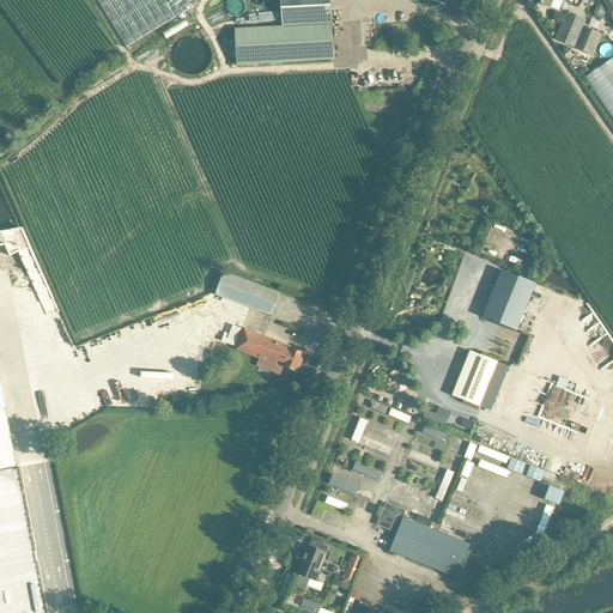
[(192,8),(187,0),(97,0),(127,48),(192,8)]
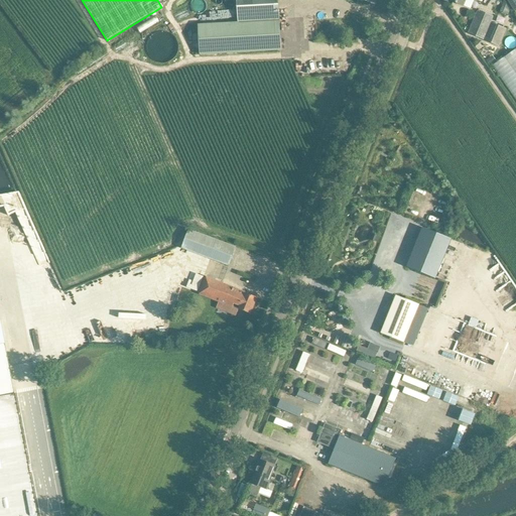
[(237,0),(239,21),(199,23),(199,34),(192,34),(194,41),(200,40),(200,55),(280,50),(278,0),(237,0)]
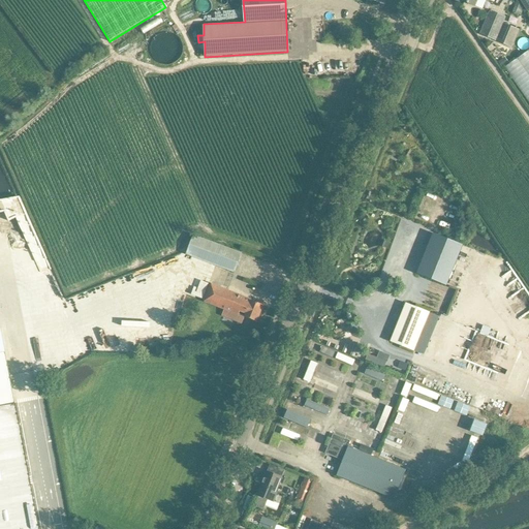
[(528,0),(520,0),(527,11),(528,9),(528,0)]
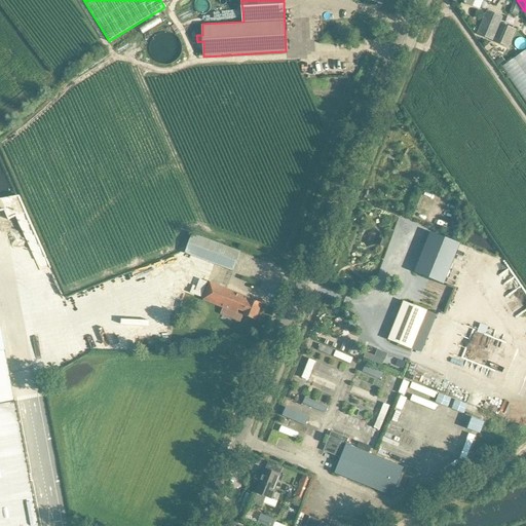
[(493,40),(509,46),(516,30),(499,23),(502,17),(487,11),(478,34),(493,40)]
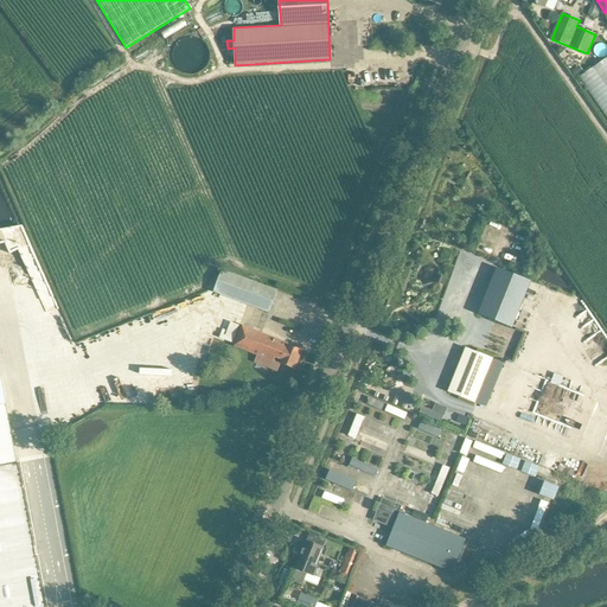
[(606,57),(579,77),(606,117),(606,57)]
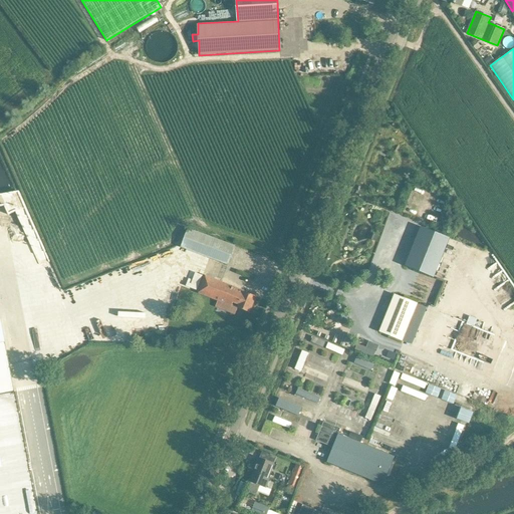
[(7,202),(0,203),(0,244),(14,242),(7,202)]
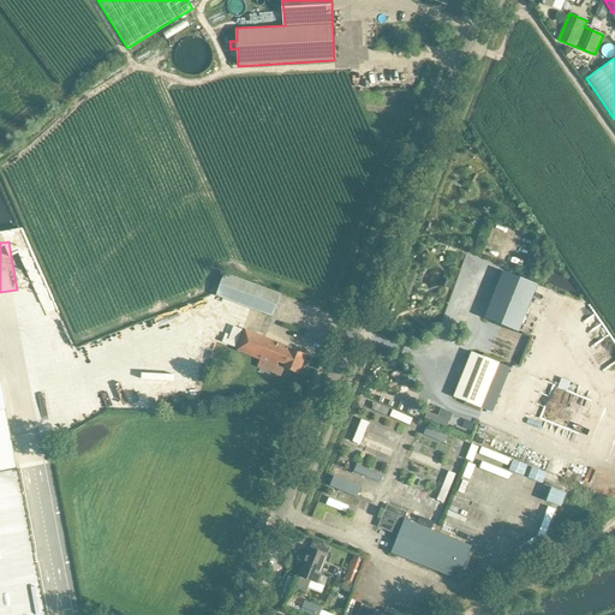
[(505,272),(485,318),(519,333),(538,285),(505,272)]
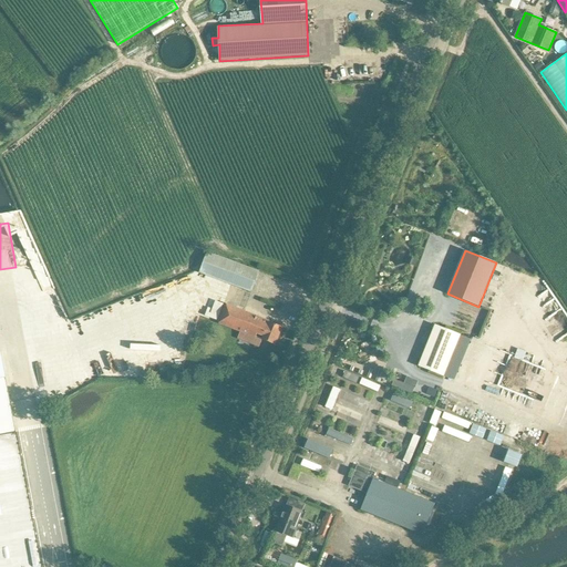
[(199,272),(241,288),(251,292),(259,271),(207,251),(199,272)]
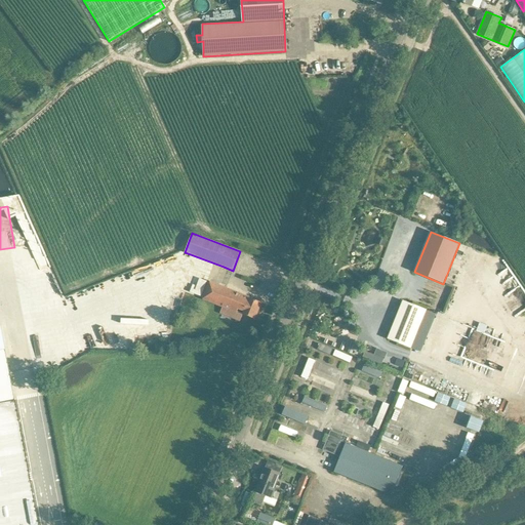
[(202,298),(223,307),(219,314),(240,322),(243,315),(254,319),(261,303),(209,282),(202,298)]
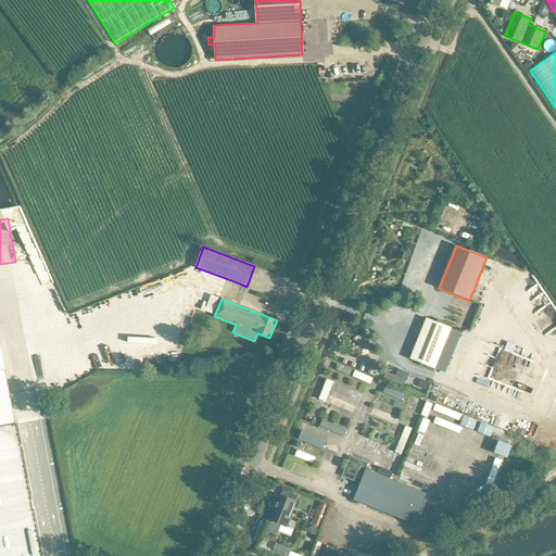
[(451,328),(427,318),(411,359),(434,369),(451,328)]
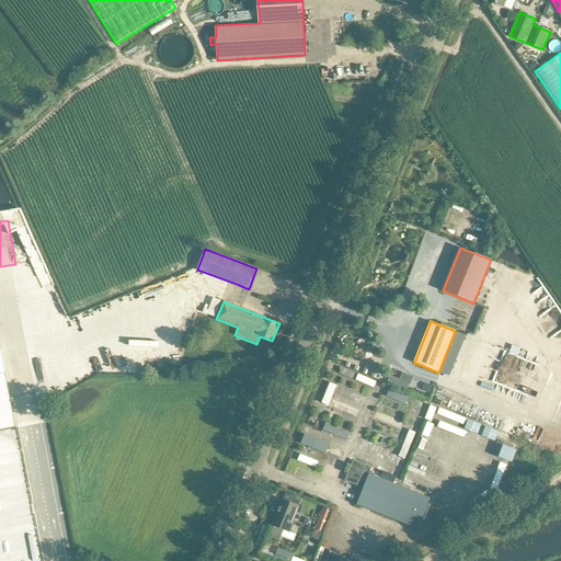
[(388,381),(408,390),(410,384),(390,376),(388,381)]
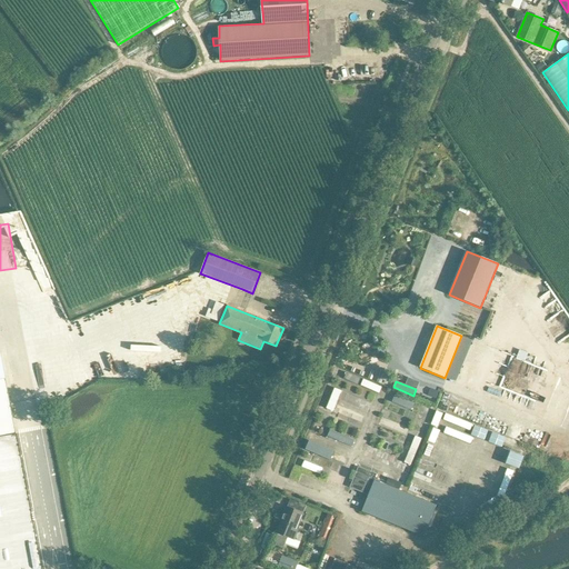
[(430,396),(437,399),(439,392),(432,389),(430,396)]
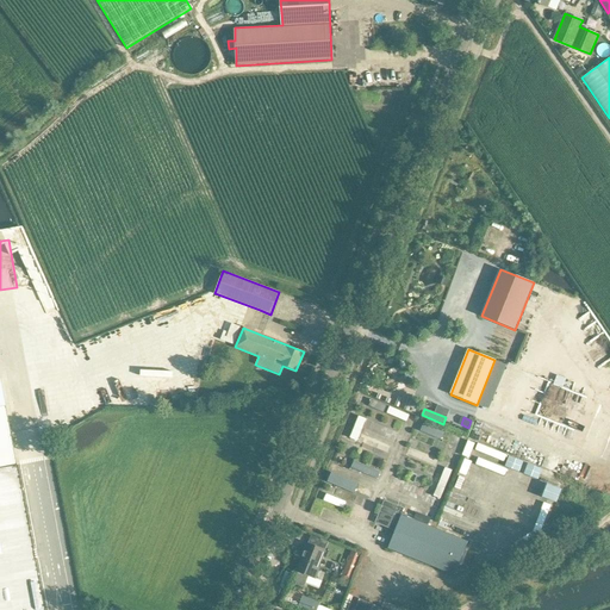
[(427,459),(431,452),(418,444),(415,452),(427,459)]
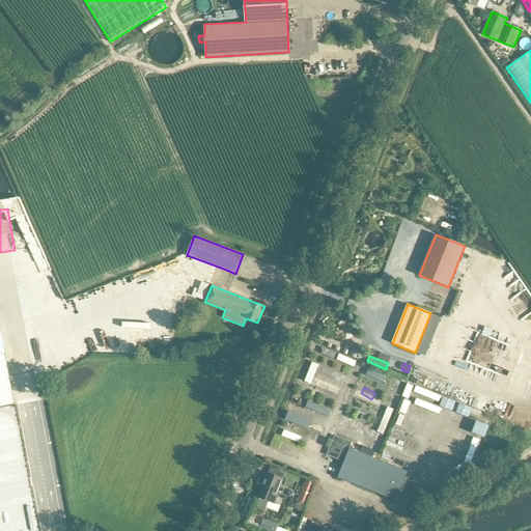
[(0,530),(37,530),(15,406),(0,408),(0,530)]
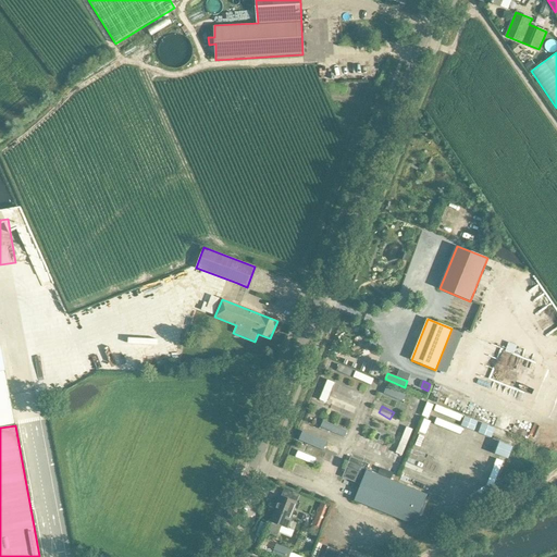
[(321,433),(311,453),(323,458),(326,450),(337,456),(344,444),(321,433)]
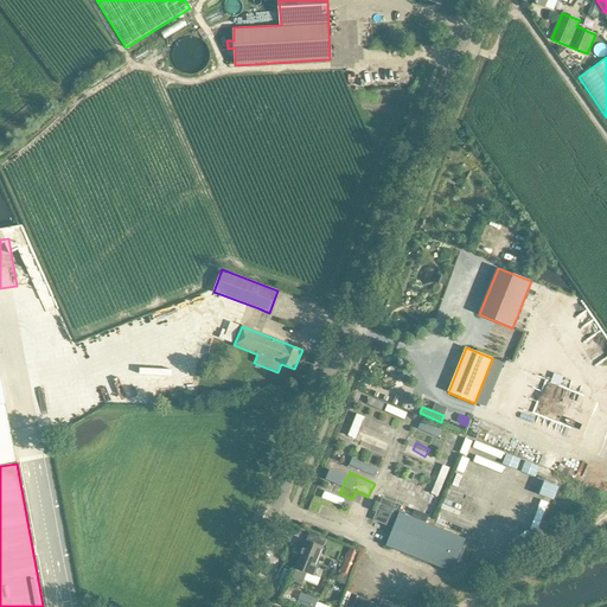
[(374,521),(387,525),(394,529),(387,547),(452,573),(465,540),(400,513),(402,506),(382,498),(374,521)]
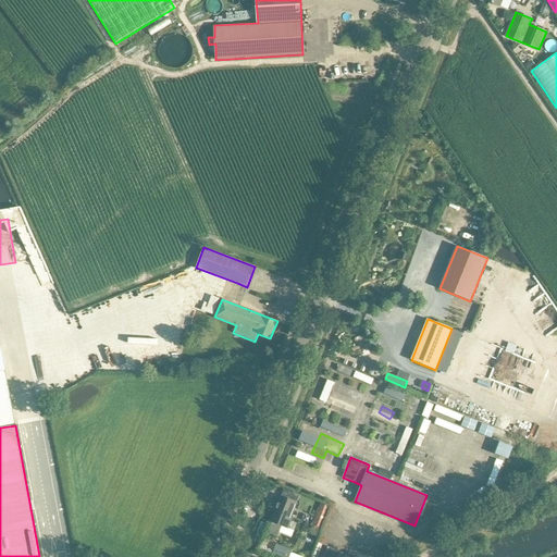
[(272,522),(270,529),(270,530),(270,531),(270,532),(271,533),(272,534),(274,535),(275,535),(276,534),(277,534),(279,533),(280,532),(282,525),(286,528),(297,503),(280,496),(276,504),(279,505),(271,521),(272,522)]
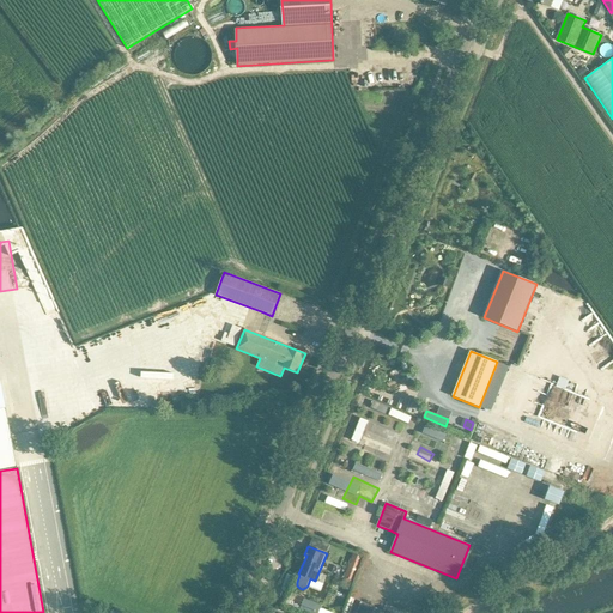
[(363,558),(354,554),(347,574),(356,576),(363,558)]
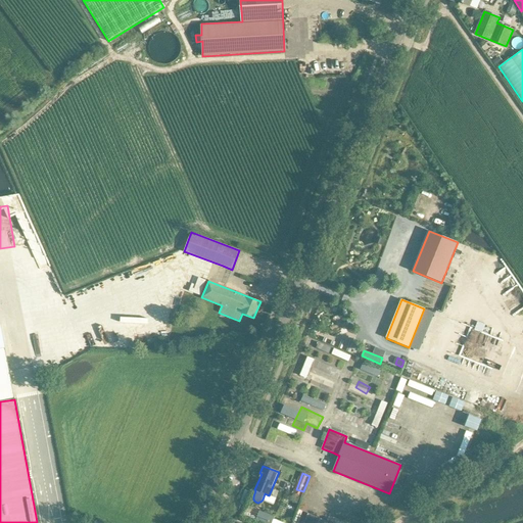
[(243,513),(241,518),(255,522),(271,522),(274,516),(259,511),(256,518),(243,513)]
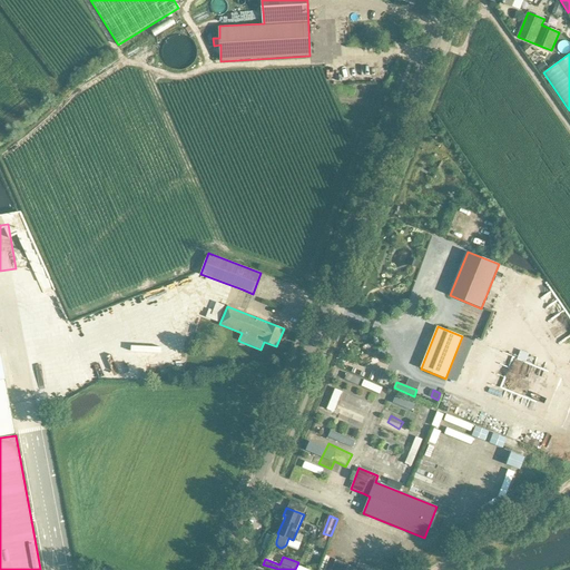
[(336,560),(332,569),(345,569),(349,564),(336,560)]
